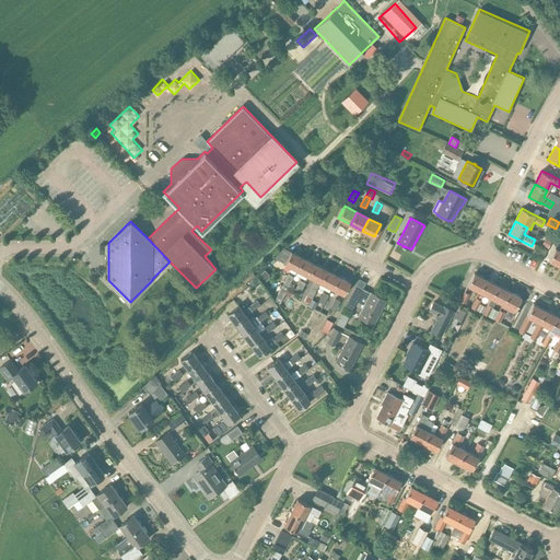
[(547,237),(543,245),(548,248),(552,241),(547,237)]
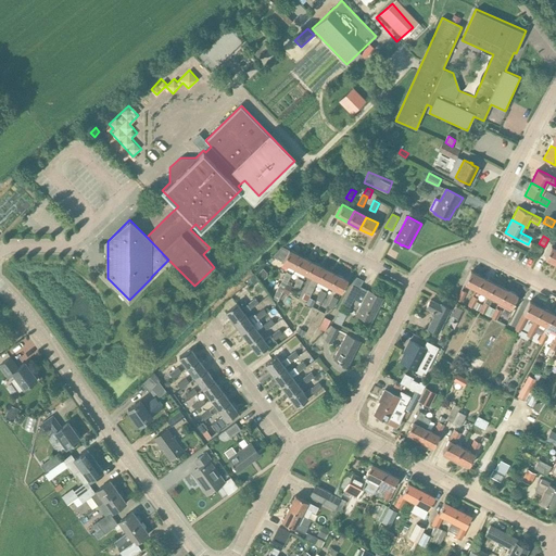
[(543,248),(532,242),(529,249),(540,254),(543,248)]
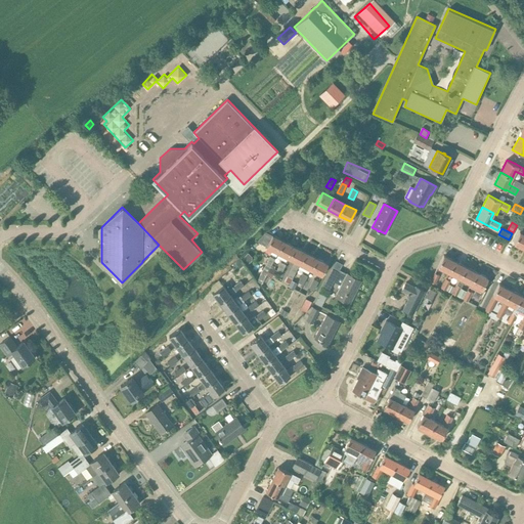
[(523,233),(520,231),(519,234),(514,243),(523,248),(523,233)]
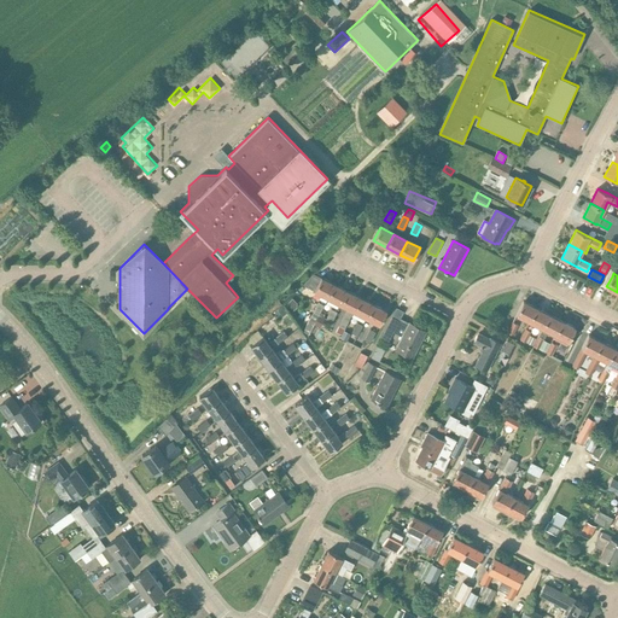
[(321,278),(316,289),(314,291),(327,298),(334,284),(321,278)]
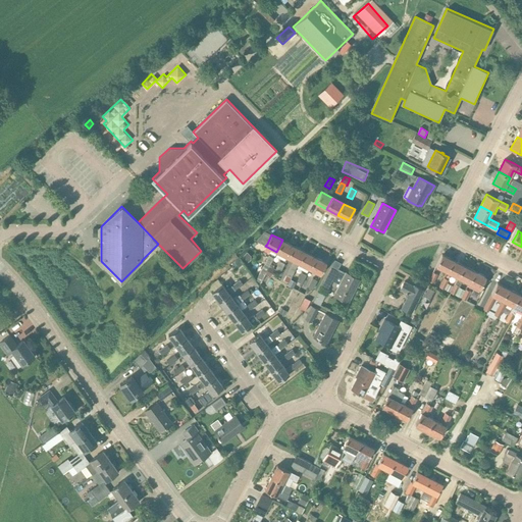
[(294,246),(282,240),(276,252),(288,257),(294,246)]
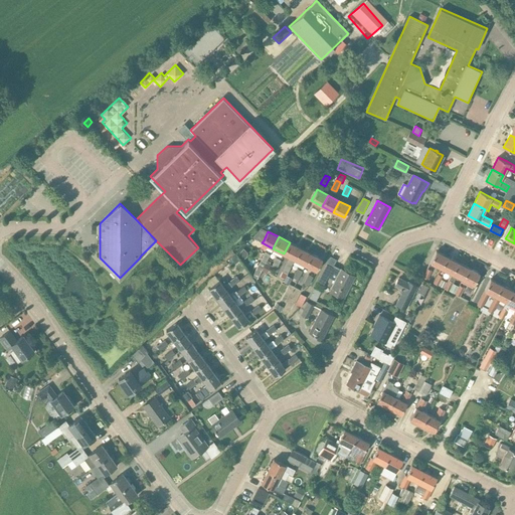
[(284,253),(290,258),(282,272),(287,275),(295,260),(301,248),(290,242),(284,253)]
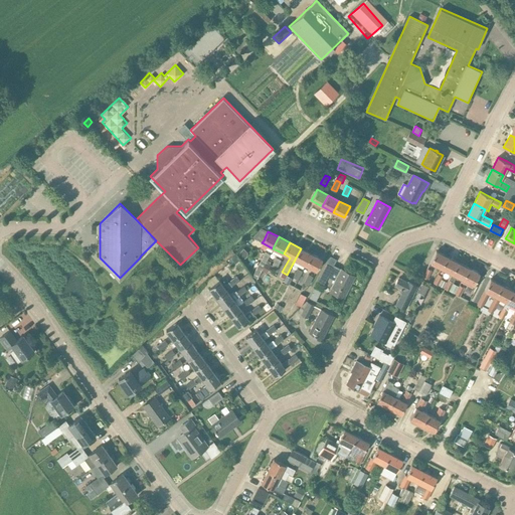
[(243,248),(238,253),(242,261),(247,256),(247,252),(243,248)]
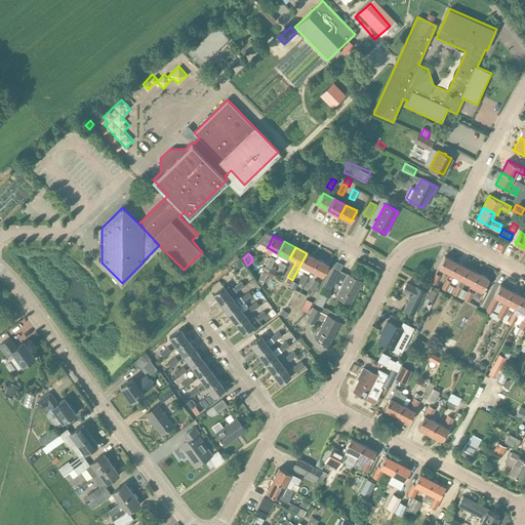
[(318,258),(307,253),(300,265),(312,271),(318,258)]
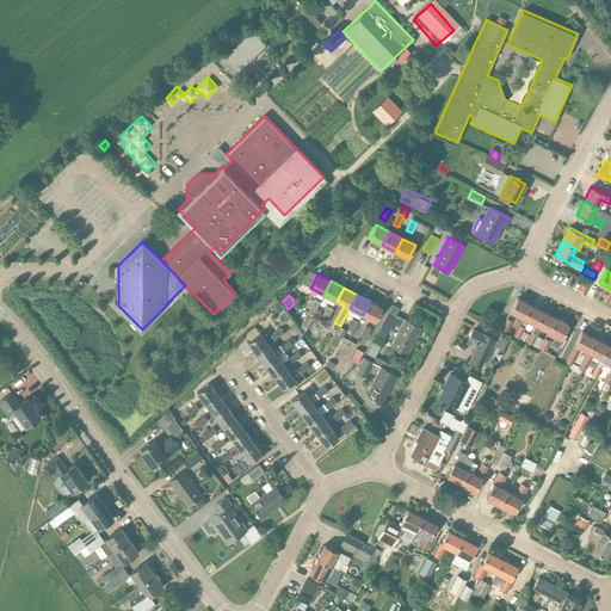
[(517,297),(511,310),(523,318),(530,304),(517,297)]
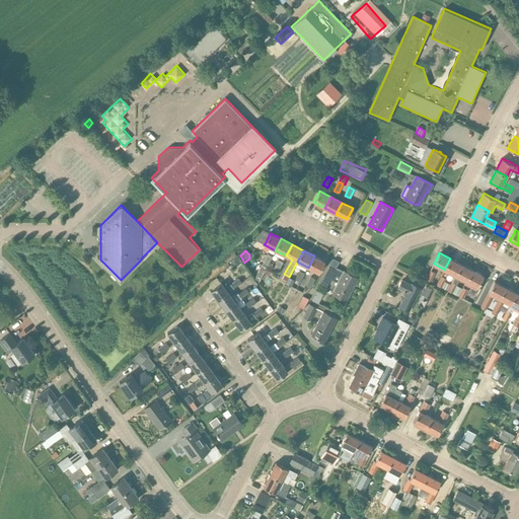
[(261,268),(265,270),(268,265),(272,256),(267,254),(261,268)]
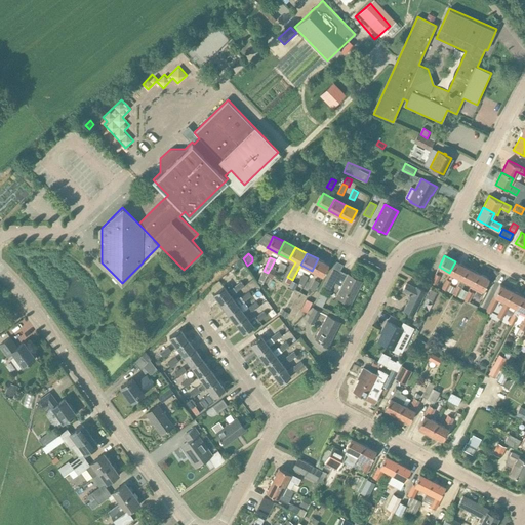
[(318,258),(312,271),(322,276),(328,265),(318,258)]
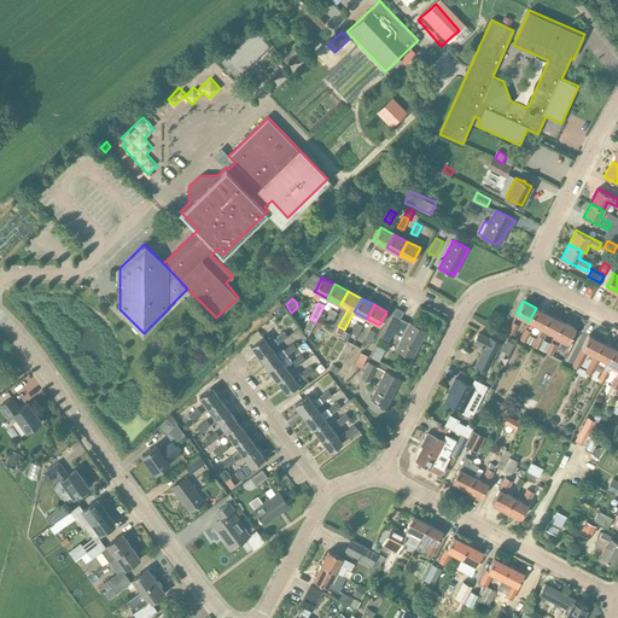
[(283,307),(278,310),(283,318),(287,314),(283,307)]
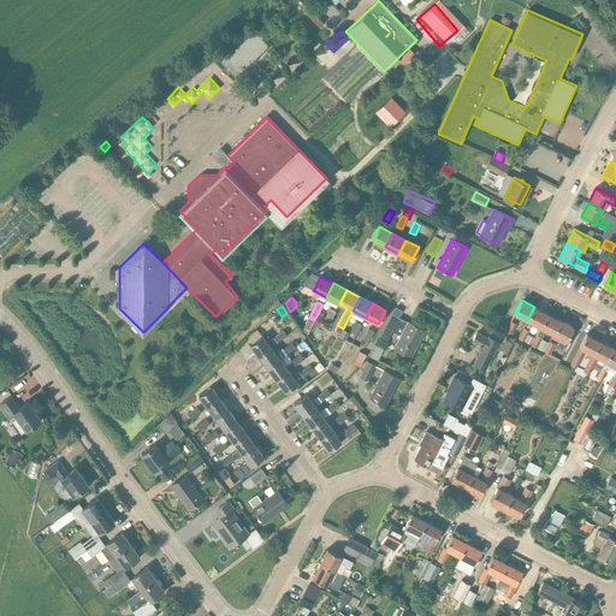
[(534,307),(527,320),(540,326),(540,327),(548,314),(534,307)]
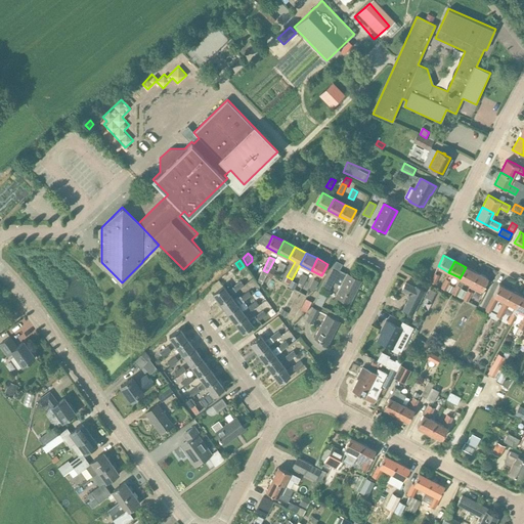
[(276,271),(280,273),(286,264),(280,262),(276,271)]
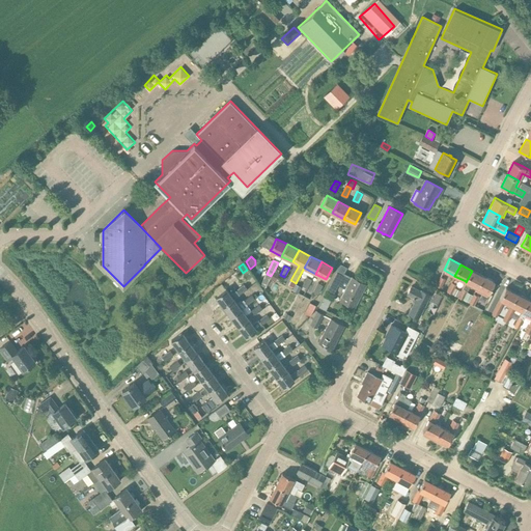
[(271,276),(270,279),(275,281),(279,273),(274,271),(271,276)]
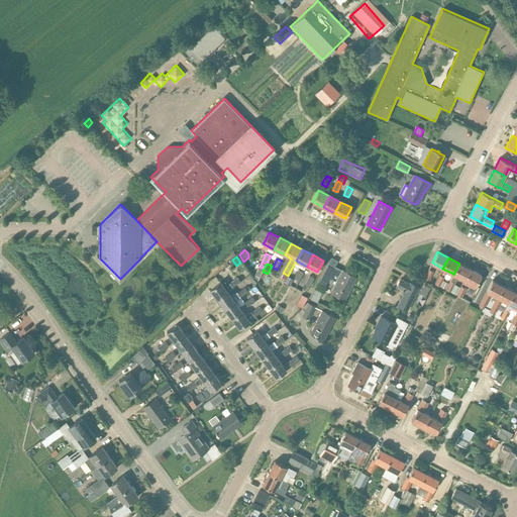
[(464,280),(471,269),(459,264),(453,275),(453,274),(448,283),(449,284),(446,290),(450,292),(450,291),(456,294),(457,295),(460,288),(454,285),(458,277),(464,280)]
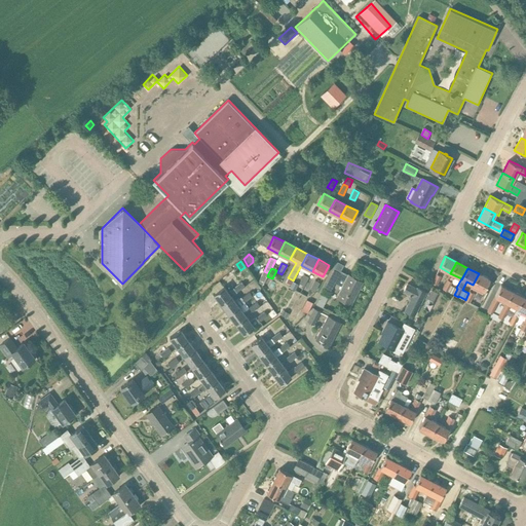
[(334,270),(325,288),(322,295),(327,297),(330,291),(335,283),(343,287),(337,297),(350,304),(362,282),(340,271),(339,272),(334,270)]
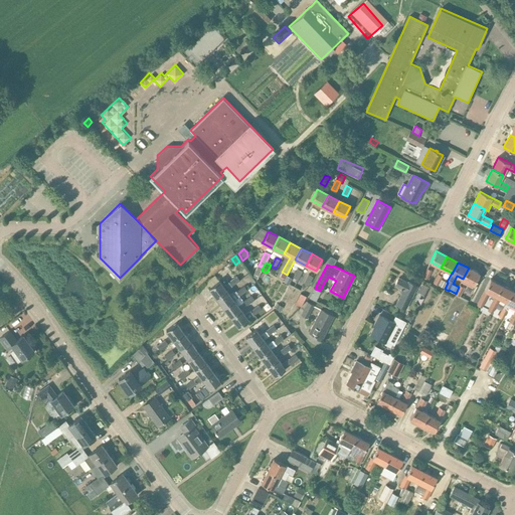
[(433,271),(427,268),(422,277),(427,280),(433,271)]
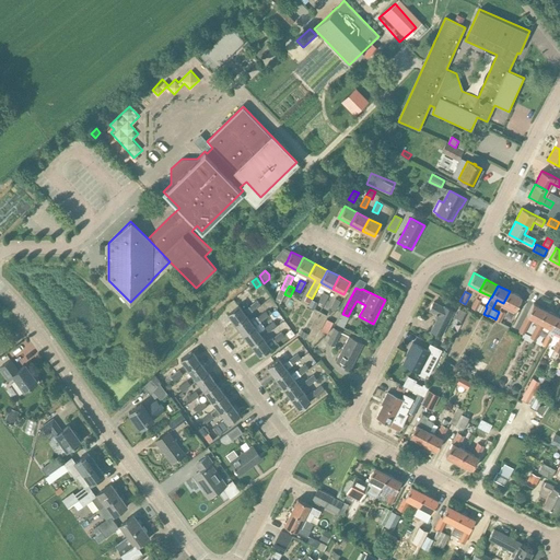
[(513,313),(516,307),(522,298),(510,291),(503,303),(501,306),(513,313)]
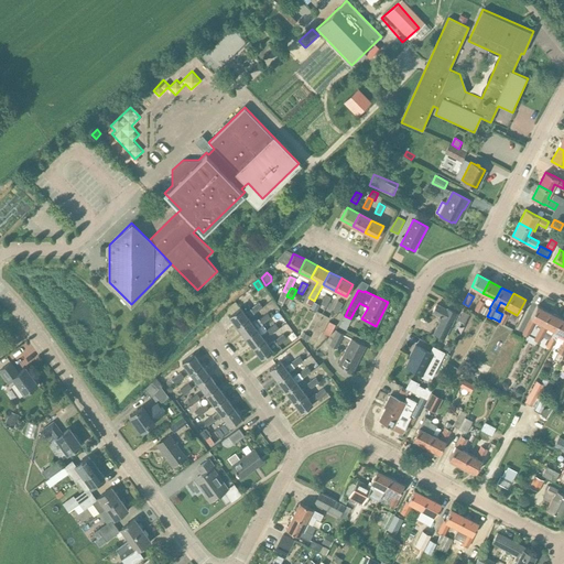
[(321,304),(326,306),(331,297),(326,294),(321,304)]
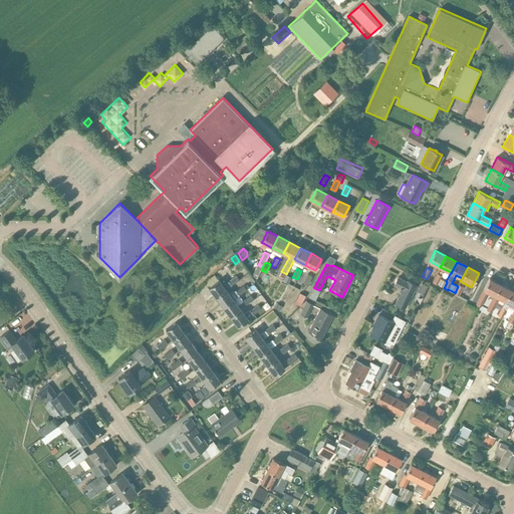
[(447,282),(446,281),(440,278),(442,276),(437,273),(433,282),(444,288),(447,282)]
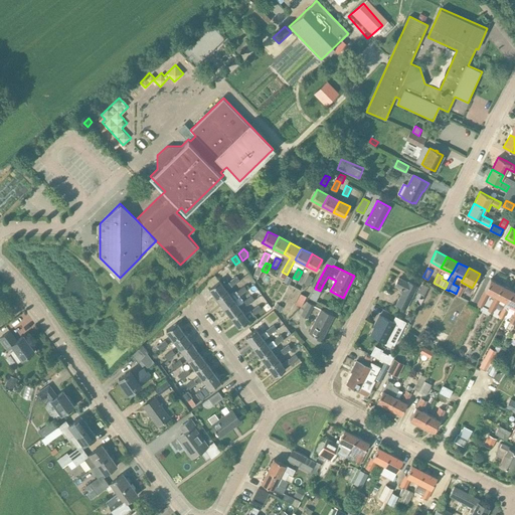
[(304,283),(308,286),(313,277),(309,275),(304,283)]
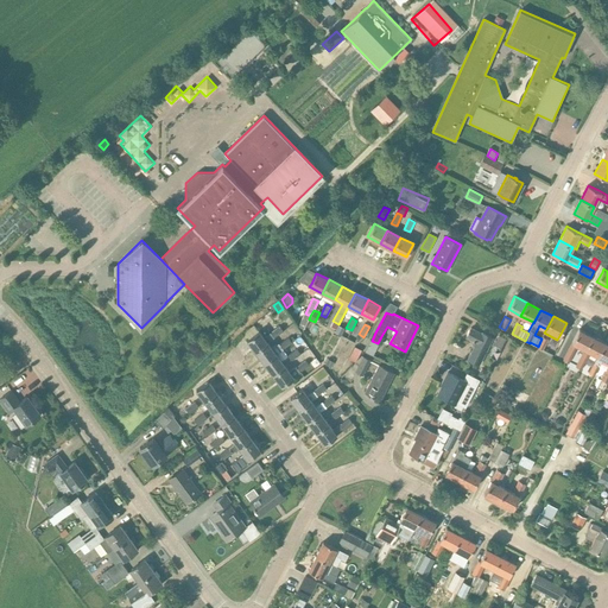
[(255,352),(267,342),(284,331),(279,325),(264,337),(259,330),(247,340),(255,352)]
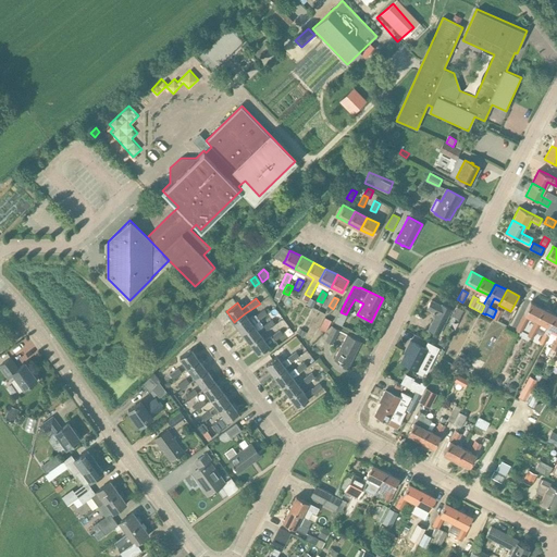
[(312,308),(316,301),(310,298),(307,305),(312,308)]
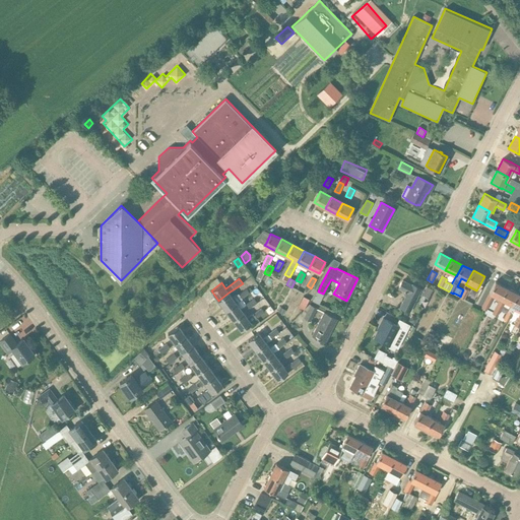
[(400,307),(409,312),(421,289),(411,284),(403,280),(399,288),(407,293),(400,307)]
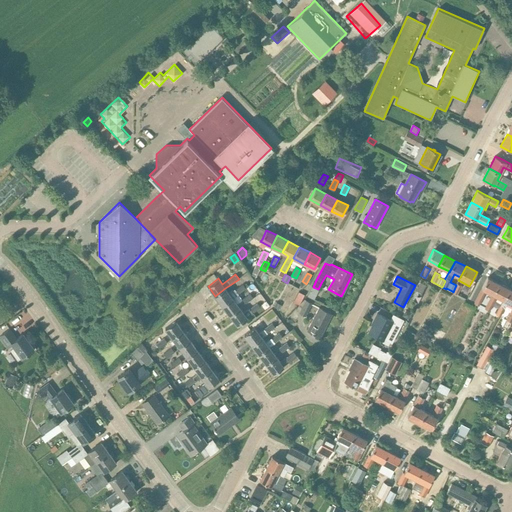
[(487,277),(478,295),(474,303),(479,306),(483,297),(487,291),(492,294),(498,283),(487,277)]
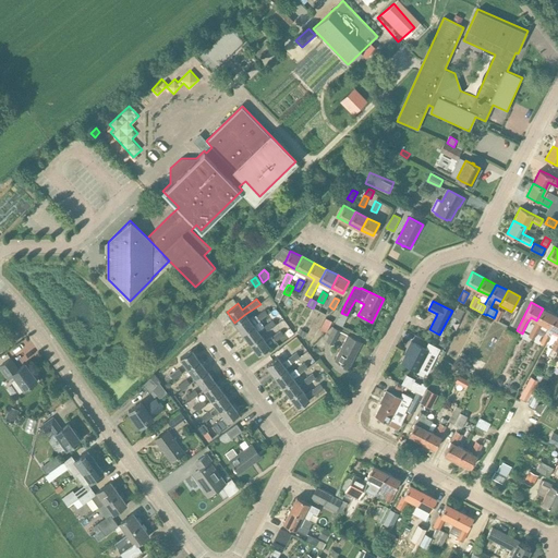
[(453,317),(459,319),(463,311),(458,307),(453,317)]
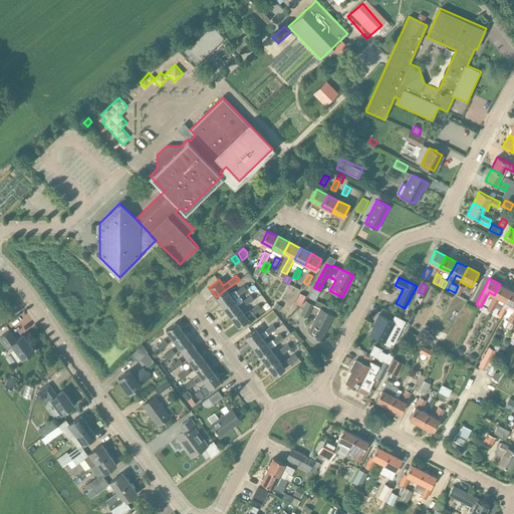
[(455,293),(454,292),(454,293),(459,295),(463,287),(458,284),(458,286),(455,293)]
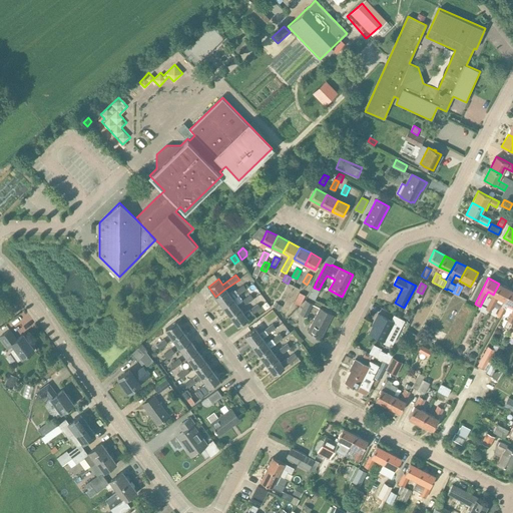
[(510,289),(499,284),(493,295),(486,310),(490,312),(498,297),(504,300),(504,301),(510,289)]
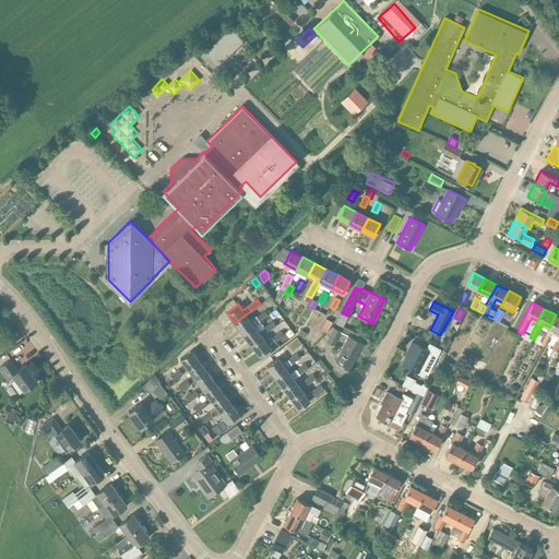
[(246,314),(235,323),(242,334),(254,325),(260,321),(269,314),(264,310),(251,321),(246,314)]
